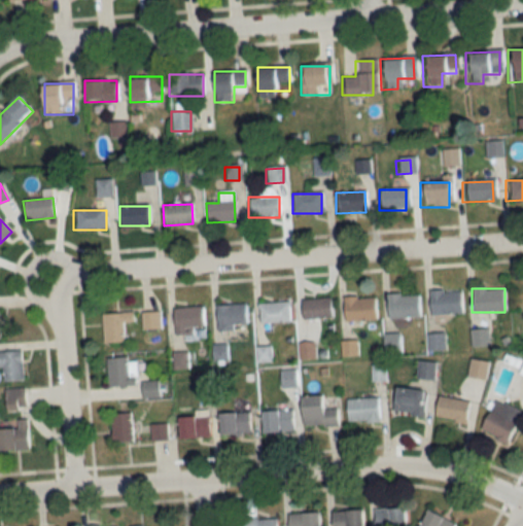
[(428,291),(428,314),(460,314),(460,291),(428,291)]
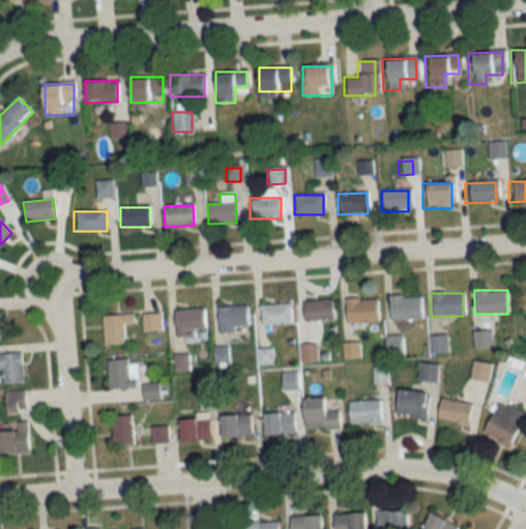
[(388,320),(420,320),(420,296),(388,296),(388,320)]
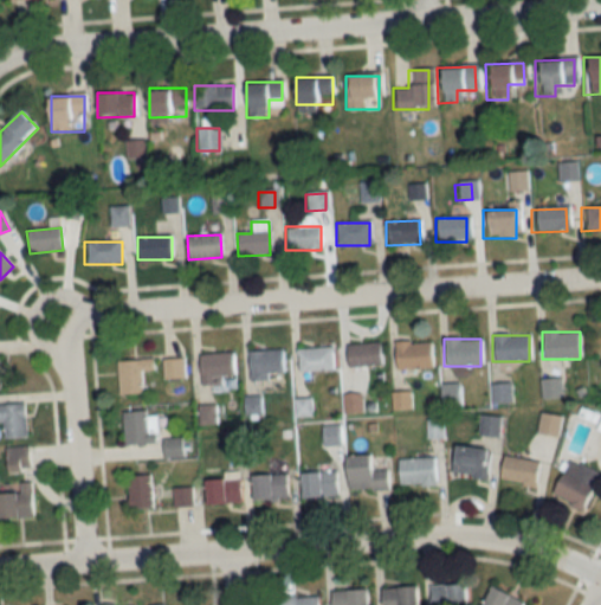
[(431,342),(394,342),(394,369),(431,369),(431,342)]
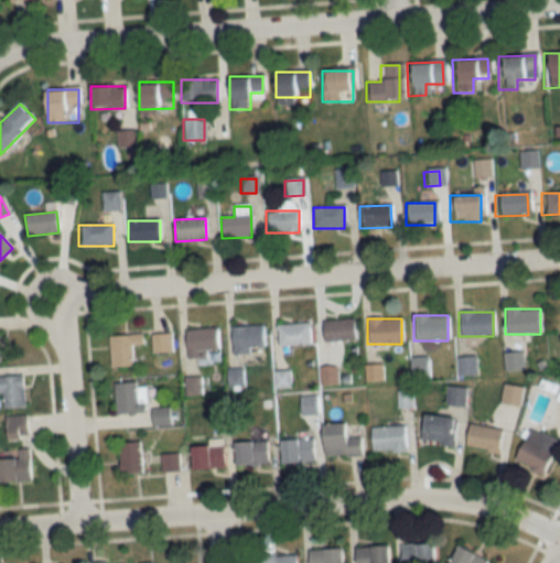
[(323,342),(354,342),(354,321),(323,321),(323,342)]
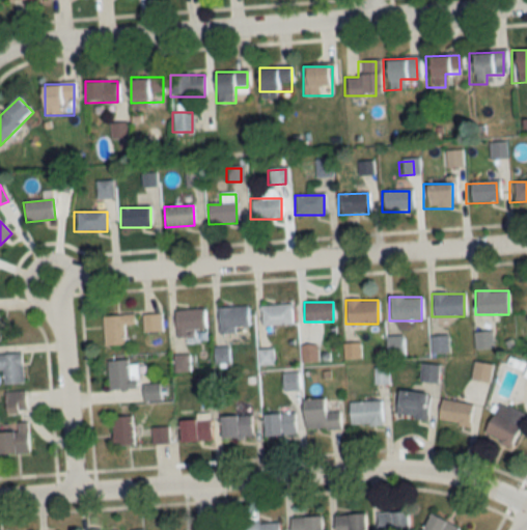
[(260,327),(292,327),(292,306),(260,306),(260,327)]
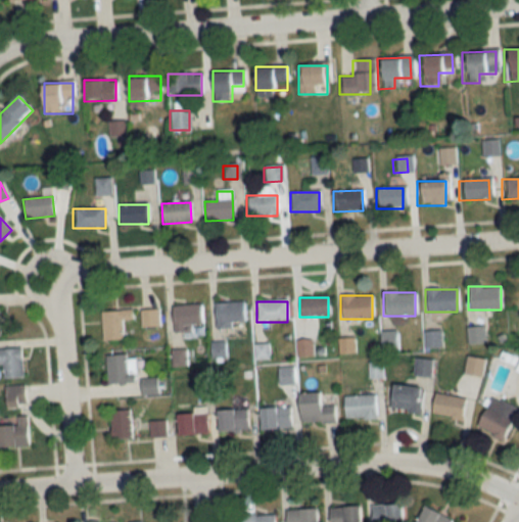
[(215,328),(243,328),(243,303),(215,303),(215,328)]
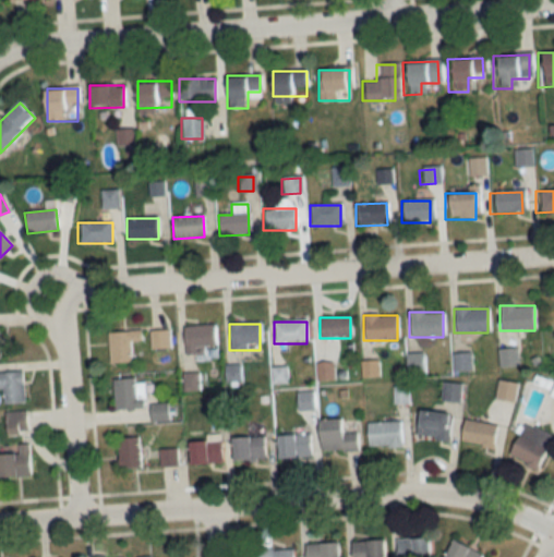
[(184,327),(184,352),(215,352),(215,327),(184,327)]
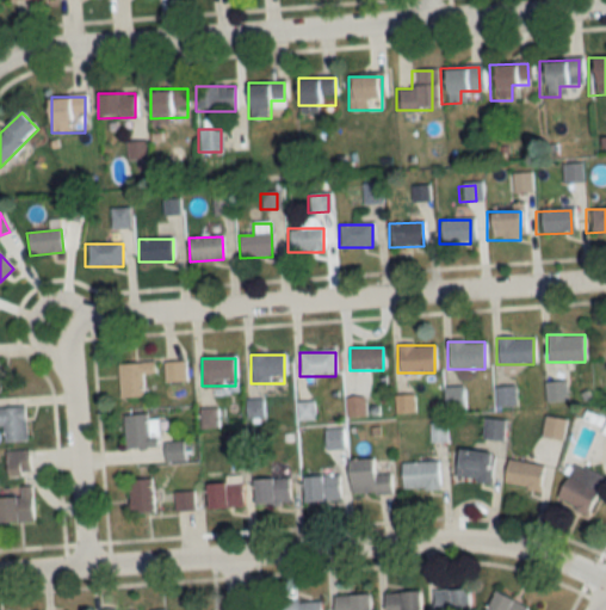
[(185,382),(184,362),(162,362),(162,382),(185,382)]
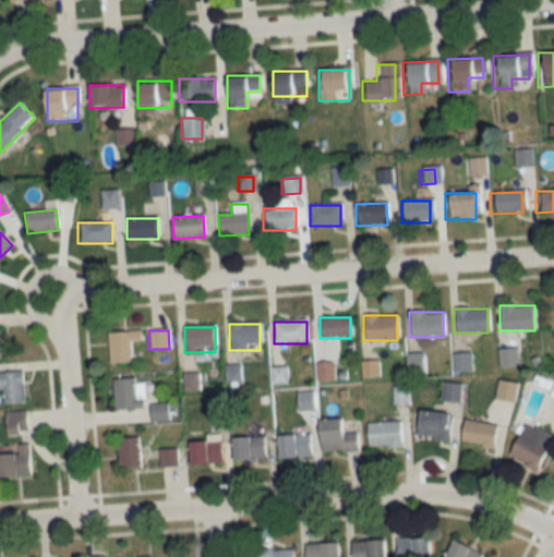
[(131,340),(141,340),(141,331),(109,331),(109,363),(131,363),(131,340)]
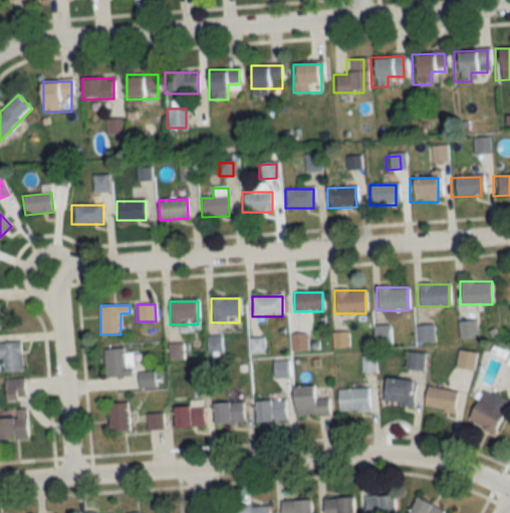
[(346,333),(331,333),(331,347),(346,347),(346,333)]
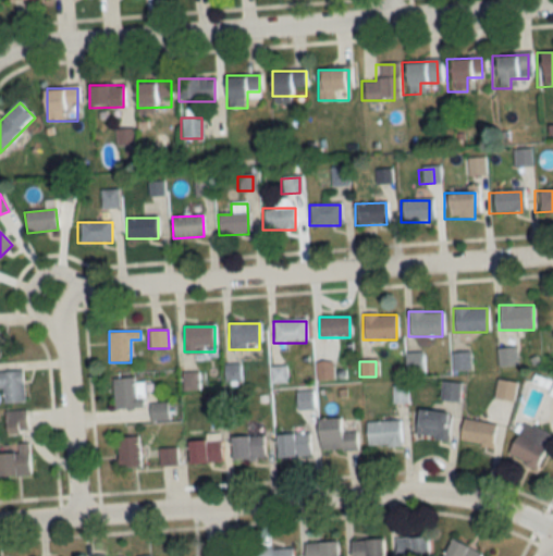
[(23,372),(0,371),(0,390),(2,390),(2,402),(23,402),(23,372)]
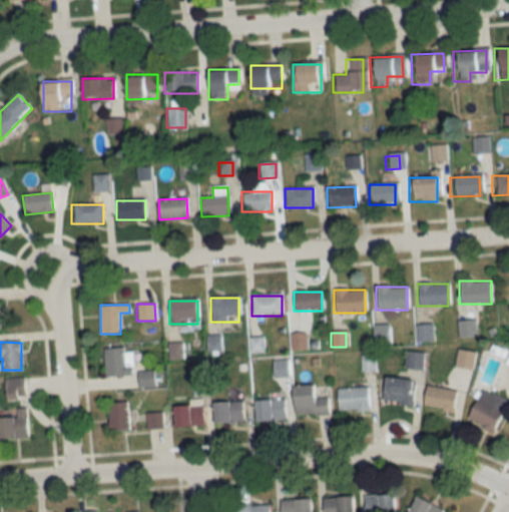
[(106,377),(133,375),(130,348),(103,351),(106,377)]
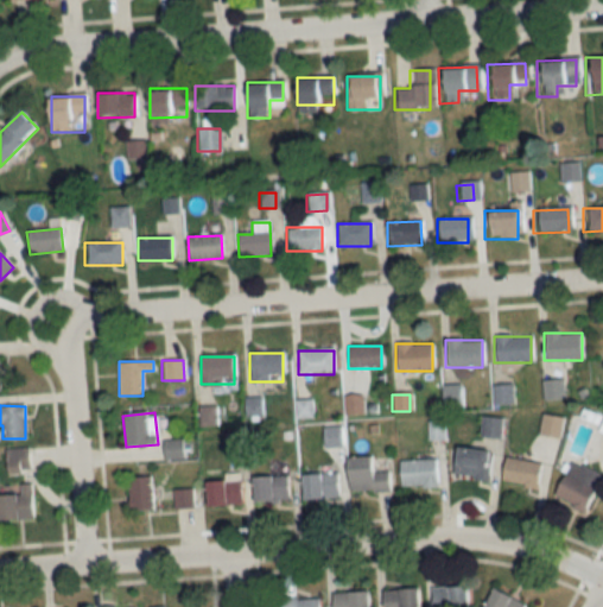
[(562,417),(540,415),(538,436),(559,437),(562,417)]
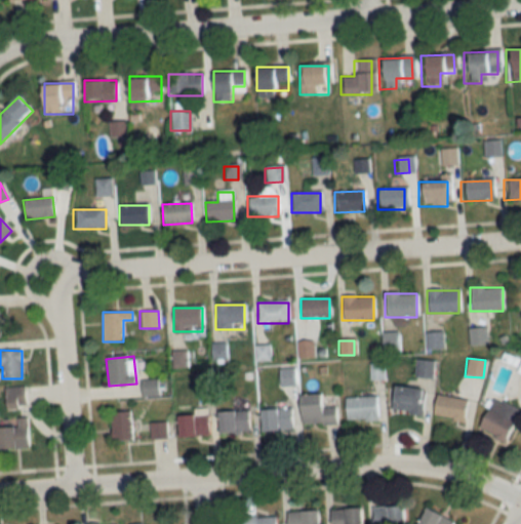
[(433,361),(414,360),(413,378),(432,379),(433,361)]
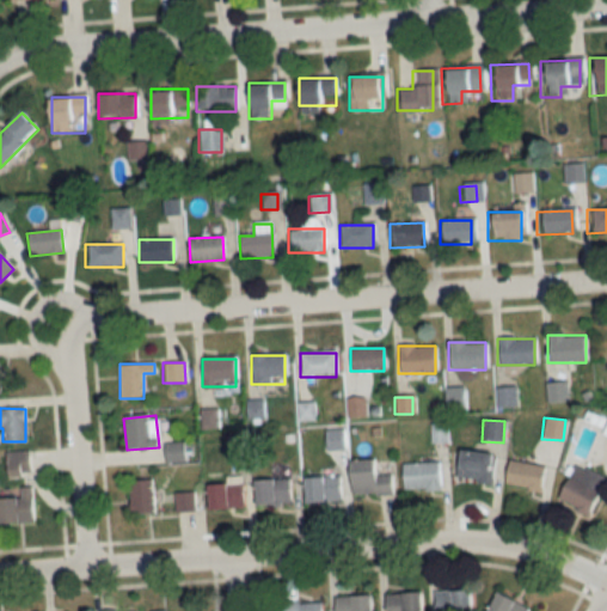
[(445,443),(445,425),(429,426),(430,443),(445,443)]
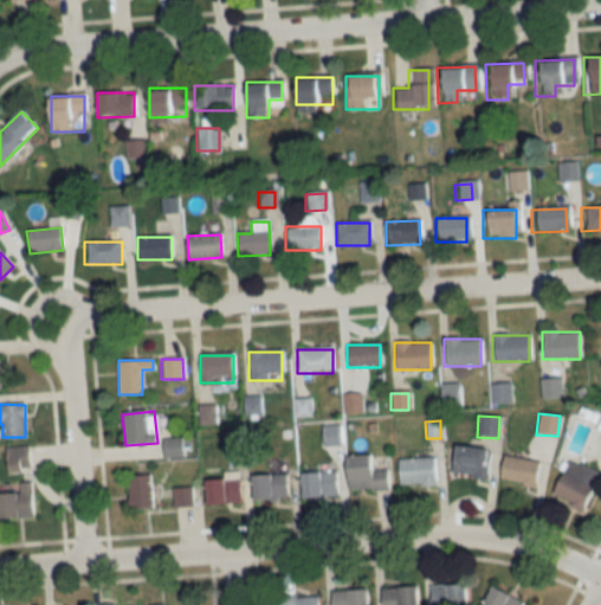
[(341,444),(337,425),(320,429),(323,448),(341,444)]
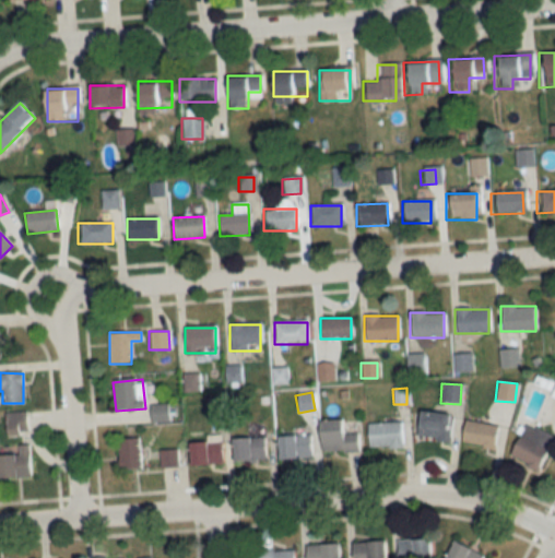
[(167,420),(167,407),(151,407),(151,420),(167,420)]
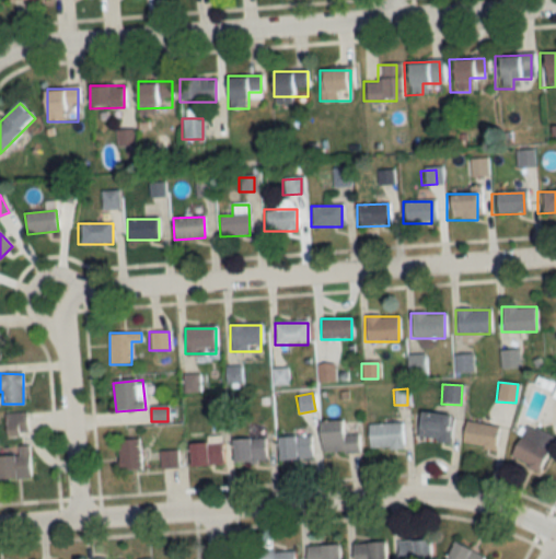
[(26,438),(26,414),(2,414),(2,438),(26,438)]
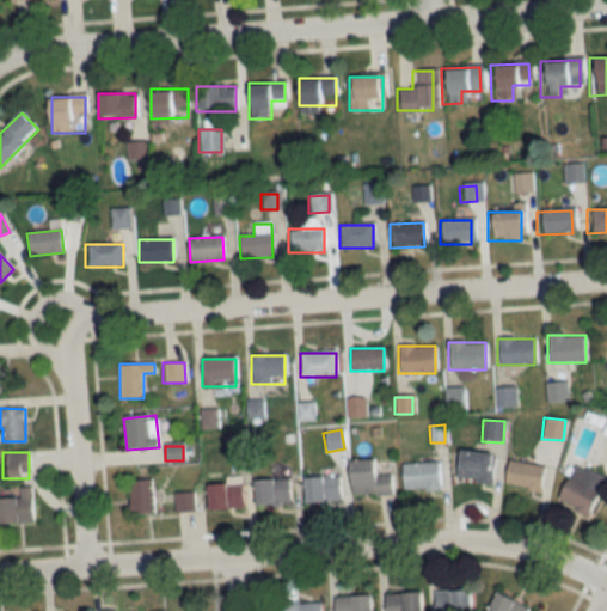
[(494,482),(494,452),(457,452),(457,482),(494,482)]
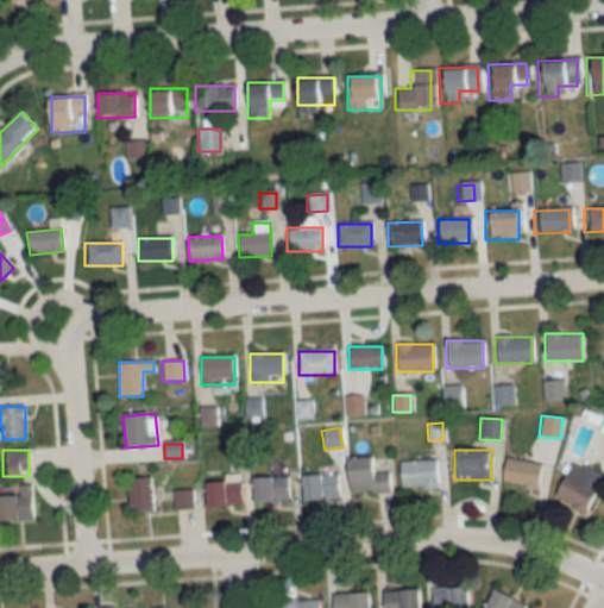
[(350,494),(389,493),(388,474),(375,474),(373,458),(348,459),(350,494)]
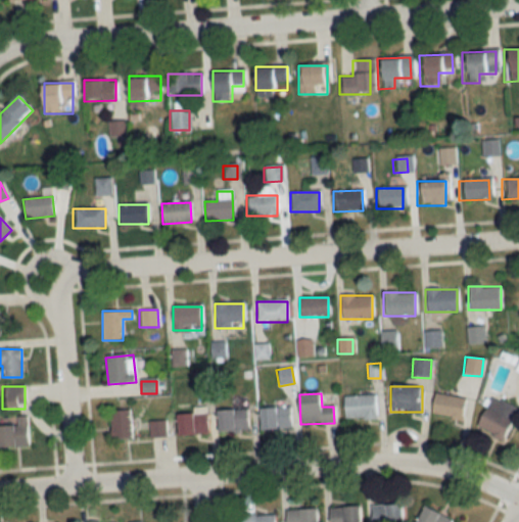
[(465,397),(434,394),(431,416),(462,420),(465,397)]
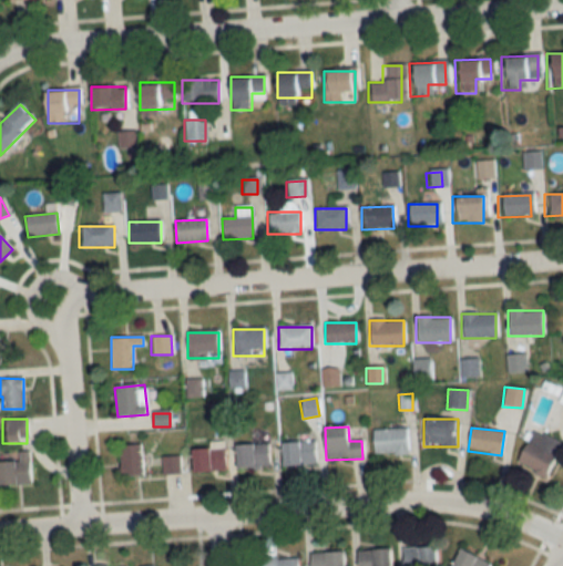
[(374,455),(407,455),(407,429),(374,429),(374,455)]
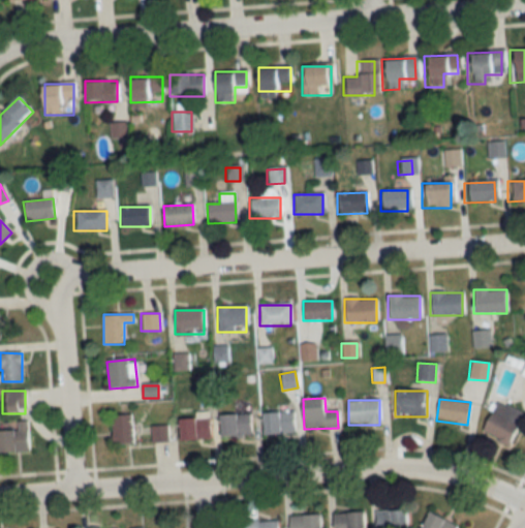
[(507,446),(524,414),(497,400),(481,433),(507,446)]
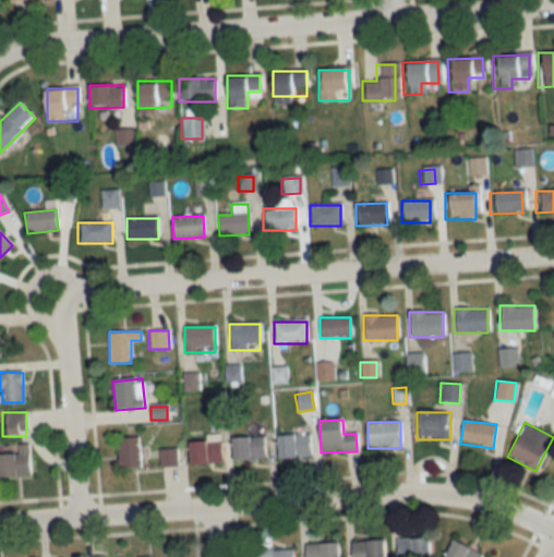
[(311,458),(310,435),(277,436),(277,459),(311,458)]
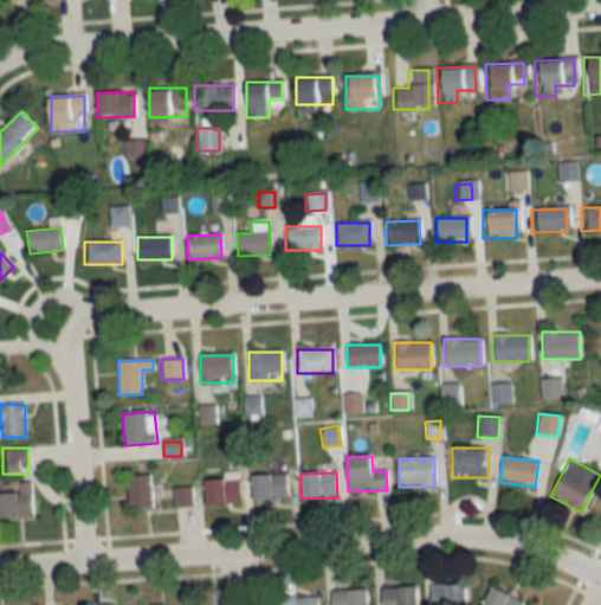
[(150,510),(150,475),(127,475),(127,510),(150,510)]
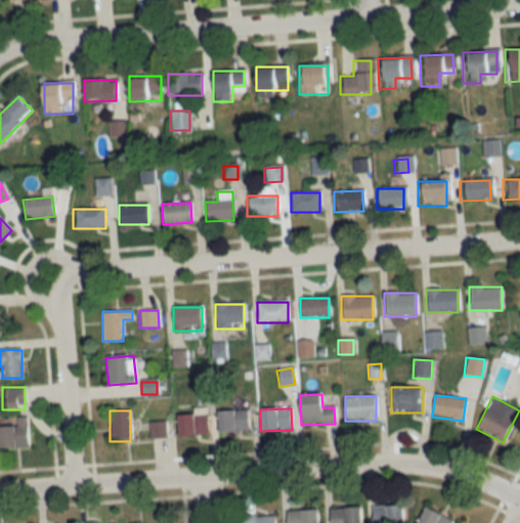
[(249,410),(218,410),(218,432),(249,432),(249,410)]
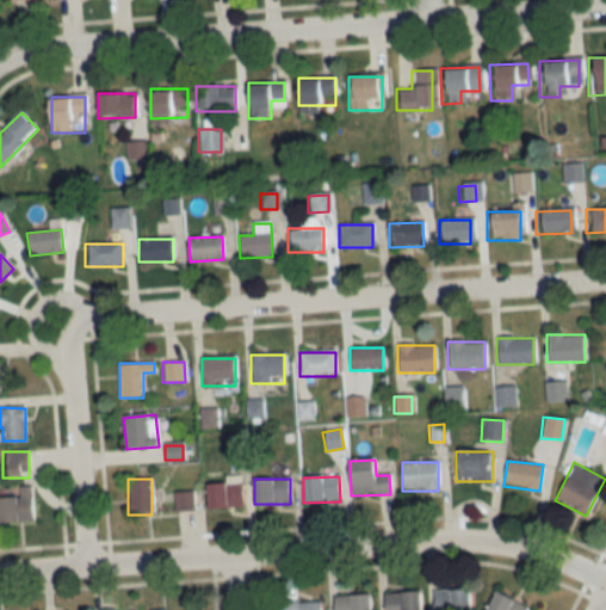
[(243,507),(241,482),(206,484),(208,510),(243,507)]
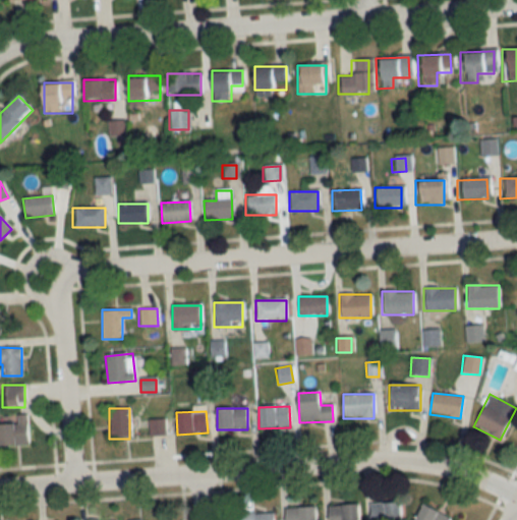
[(27,446),(27,415),(17,415),(17,424),(0,424),(0,446),(27,446)]
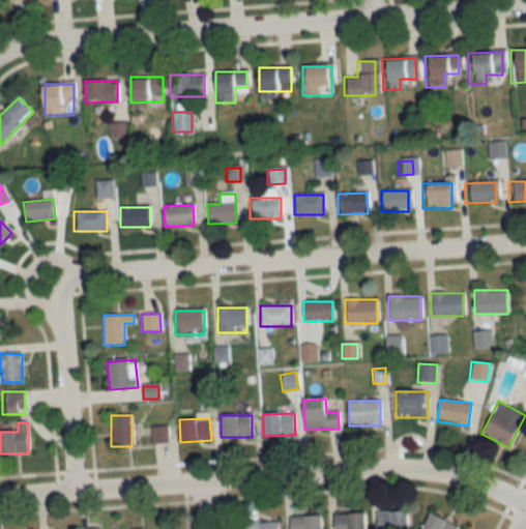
[(407,528),(408,511),(376,511),(375,528),(407,528)]
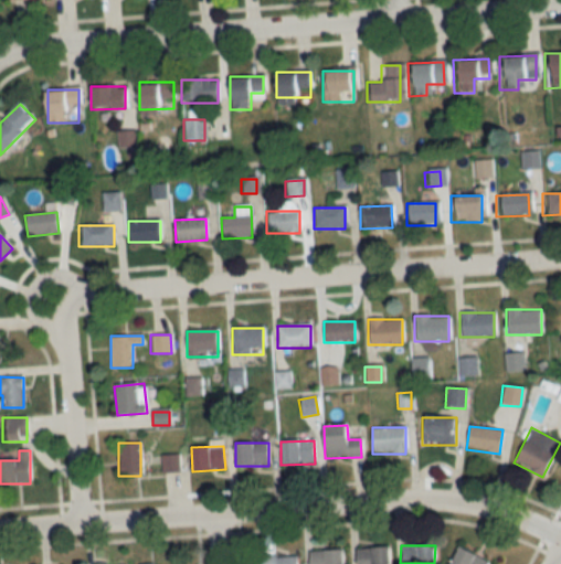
[(489,563),(459,546),(450,563),(489,563)]
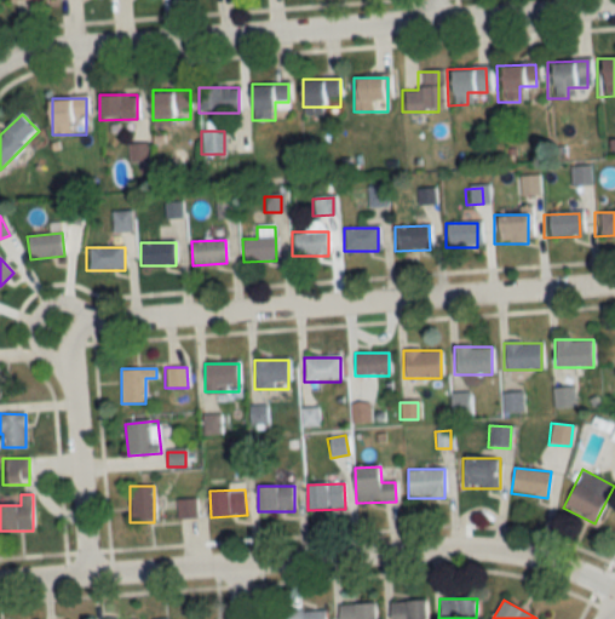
[(426,618),(427,602),(391,602),(390,618),(426,618)]
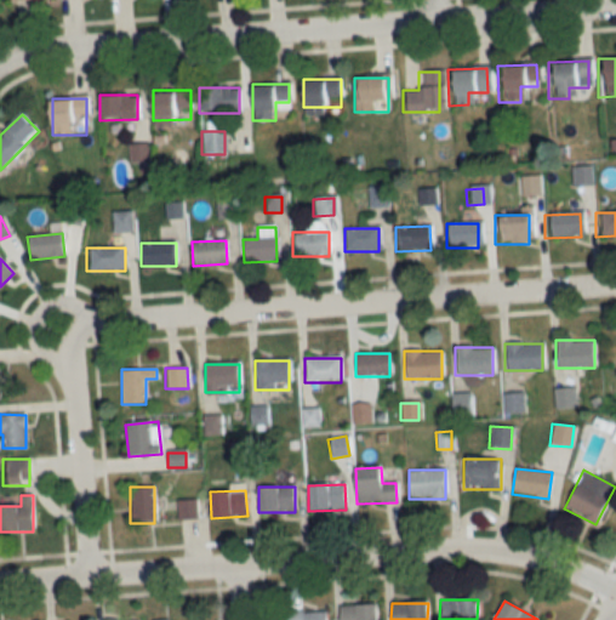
[(376,619),(376,606),(340,606),(340,619),(376,619)]
